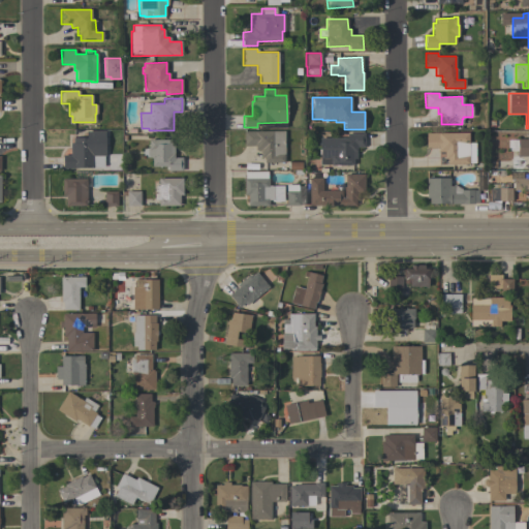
[(104,131),(104,156),(92,156),(92,167),(62,168),(62,155),(70,155),(70,144),(72,144),(72,137),(86,137),(86,131),(104,131)]
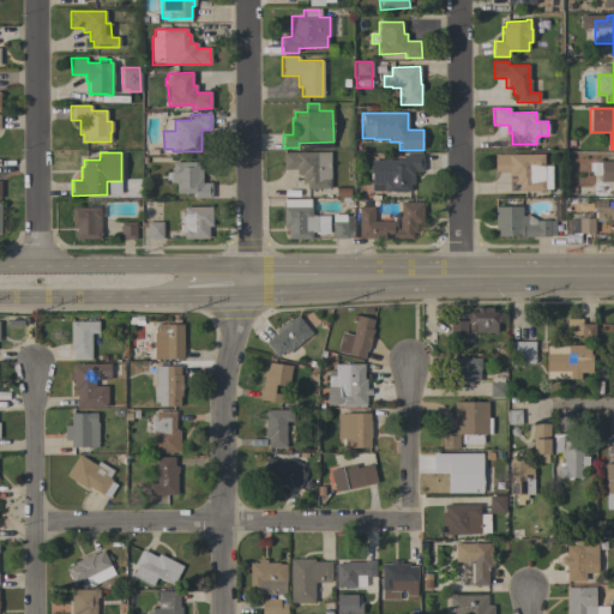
[(330,152),(330,181),(329,181),(330,188),(306,188),(306,182),(302,182),(302,174),(295,174),(295,169),(283,169),(283,152),(330,152)]
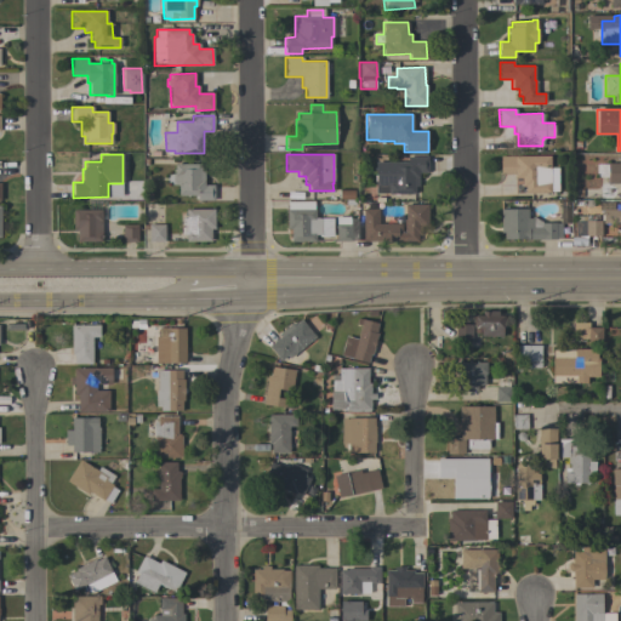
[(427,157),(428,172),(417,172),(419,187),(415,187),(415,193),(388,194),(388,193),(375,193),(375,163),(406,161),(406,157),(427,157)]
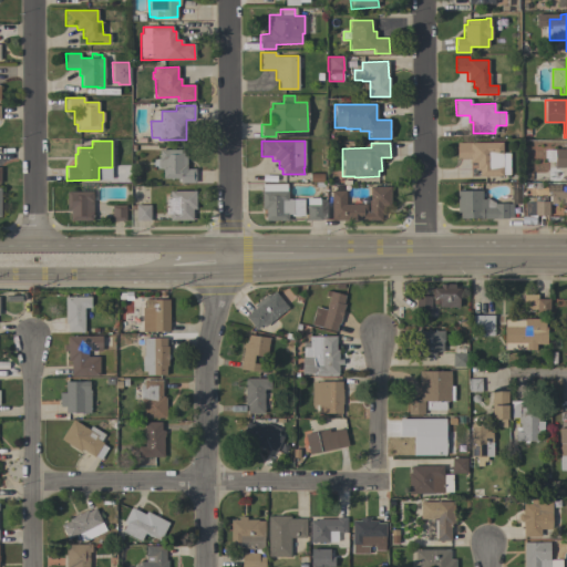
[(502,143),(502,154),(509,154),(509,175),(502,175),(502,176),(478,176),(478,171),(475,171),(475,163),(470,163),(470,158),(456,158),(456,143),(502,143)]
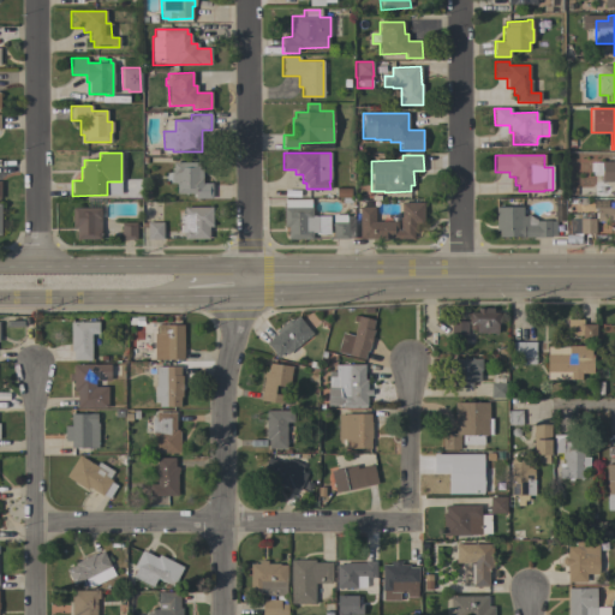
[(614,181),(601,181),(601,162),(611,162),(611,155),(614,155),(614,181)]
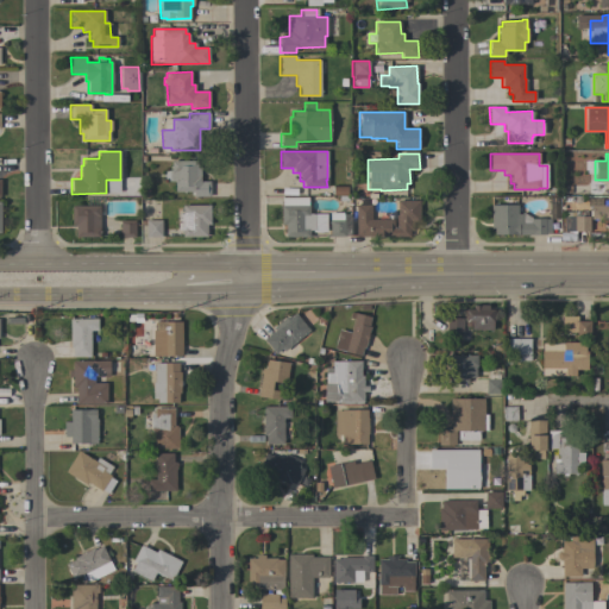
[(196,161),(196,168),(200,168),(200,181),(209,181),(209,196),(193,196),(193,192),(174,193),(174,182),(169,182),(169,170),(170,170),(170,161),(196,161)]
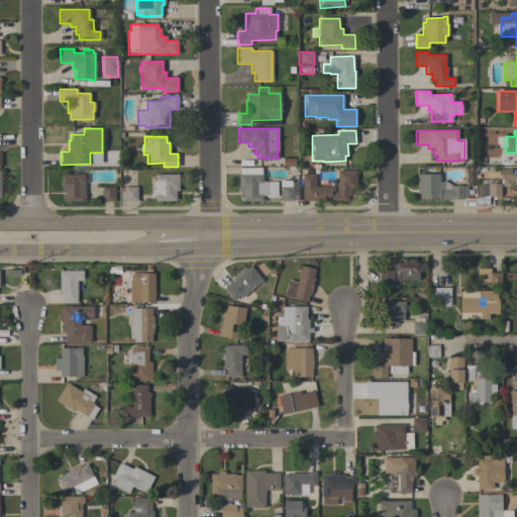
[(281,167),(281,158),(294,158),(294,166),(281,167)]
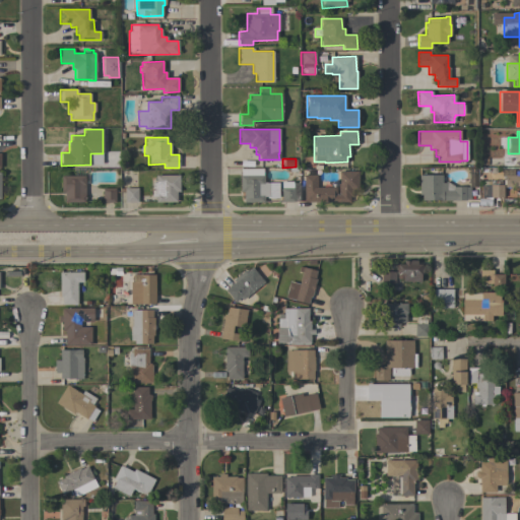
[(278,183),(278,198),(266,198),(266,197),(263,197),(263,202),(243,202),(243,192),(240,192),(240,176),(241,176),(241,169),(262,169),(262,175),(263,175),(264,183),(278,183)]
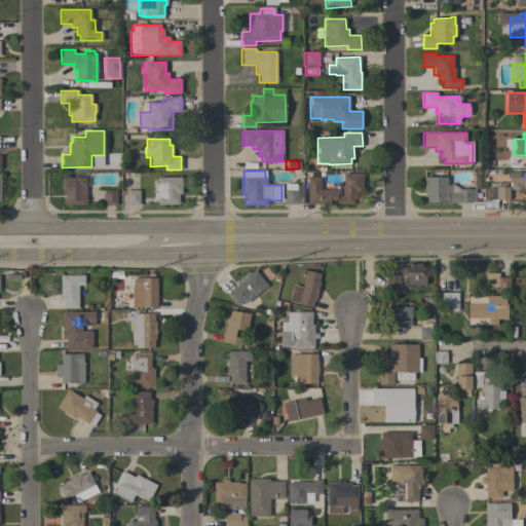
[(362,173),(362,191),(357,192),(357,198),(353,199),(353,203),(307,204),(307,177),(321,177),(321,189),(340,189),(340,196),(341,196),(341,185),(342,185),(342,174),(362,173)]
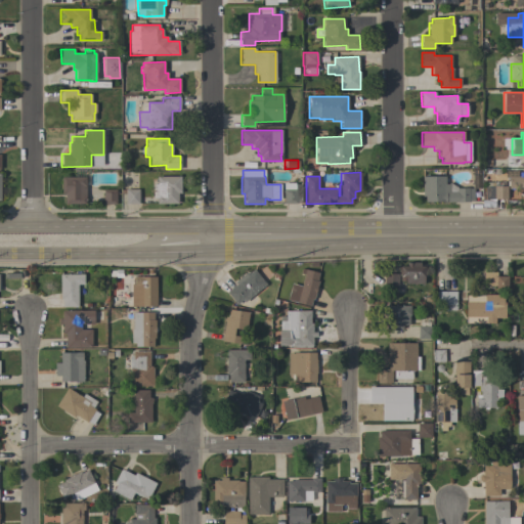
[(518,177),(518,172),(523,172),(523,199),(522,200),(522,188),(508,189),(508,177),(518,177)]
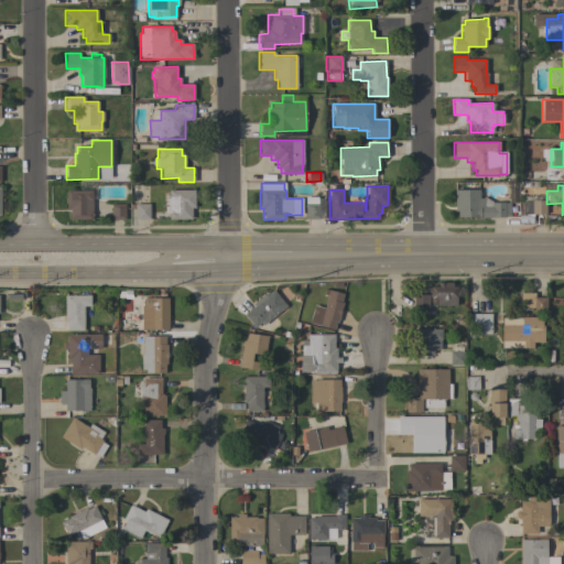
[(194,190),(194,208),(191,208),(191,219),(169,219),(169,214),(164,214),(164,198),(169,198),(169,191),(194,190)]
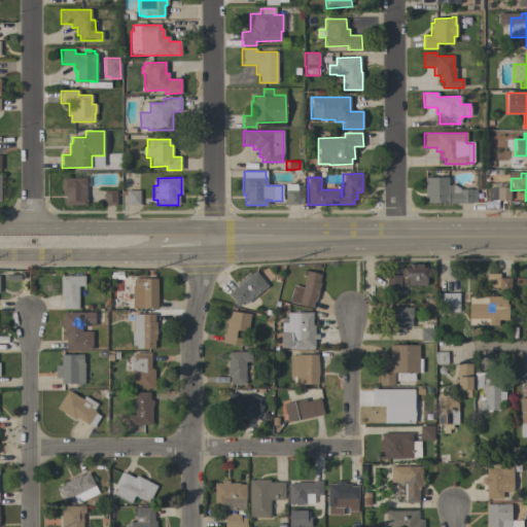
[(86,205),(65,206),(65,195),(62,195),(62,178),(85,178),(86,205)]
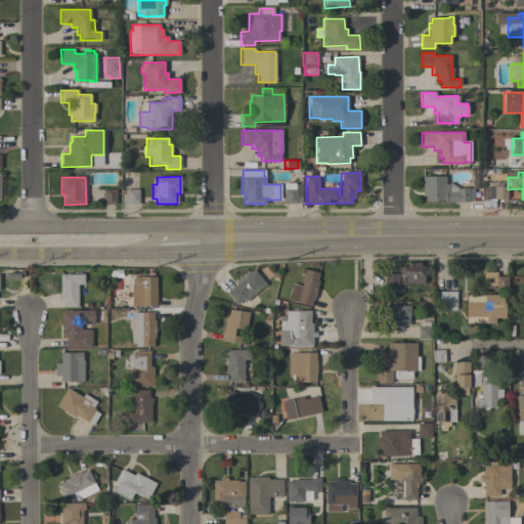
[(474,188),(473,202),(469,202),(469,203),(425,202),(425,197),(422,197),(422,177),(444,177),(444,184),(448,184),(449,183),(457,187),(457,188),(474,188)]
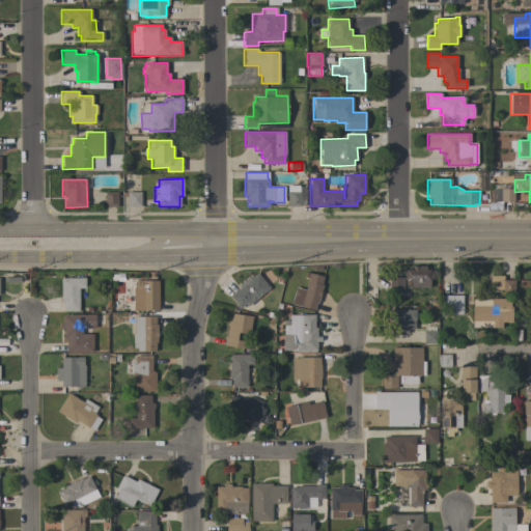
[(305,205),(300,205),(300,206),(284,206),(284,204),(287,204),(287,185),(299,185),(299,187),(305,187),(305,205)]
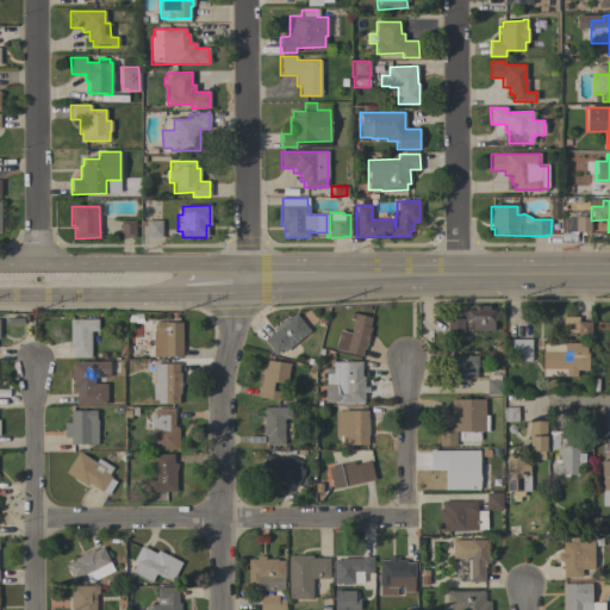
[(590,232),(567,232),(566,217),(568,217),(568,213),(571,213),(571,212),(583,212),(583,217),(589,217),(590,232)]
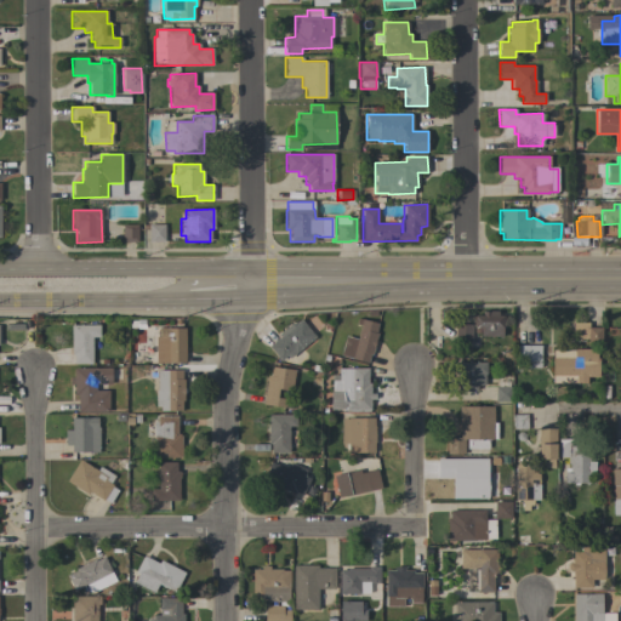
[(121,224),(137,224),(137,241),(121,241),(121,224)]
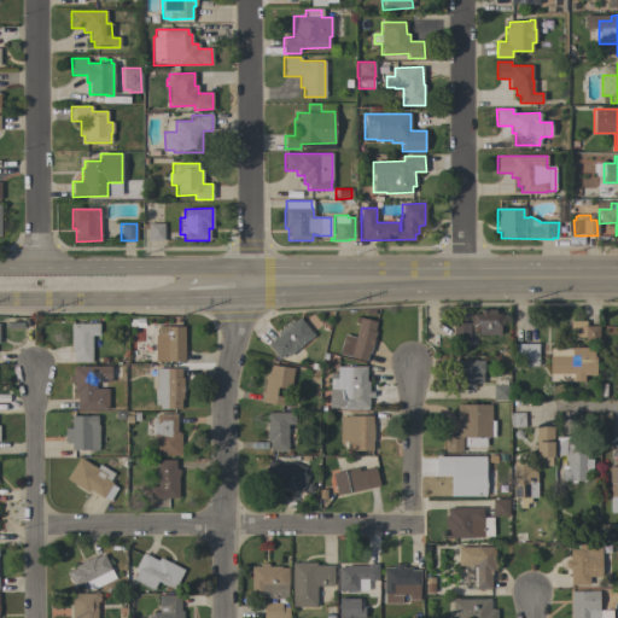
[(147,223),(163,223),(163,240),(147,240),(147,223)]
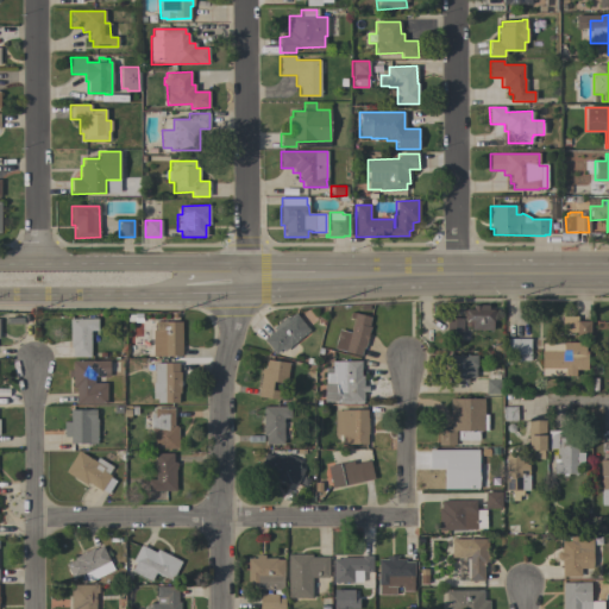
[(472,309),(472,305),(488,305),(488,309),(494,309),(494,322),(493,321),(493,330),(471,330),(471,324),(464,324),(465,316),(462,316),(463,312),(465,312),(465,308),(472,309)]
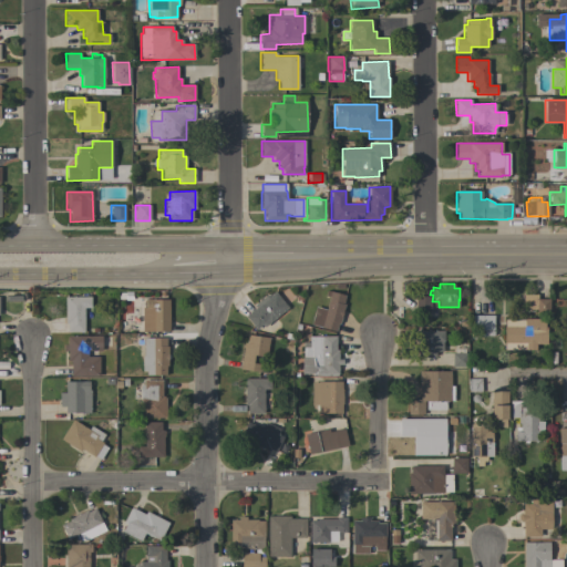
[(310,325),(315,307),(326,309),(329,297),(325,296),(326,290),(344,295),(342,303),(344,305),(339,323),(338,323),(336,331),(310,325)]
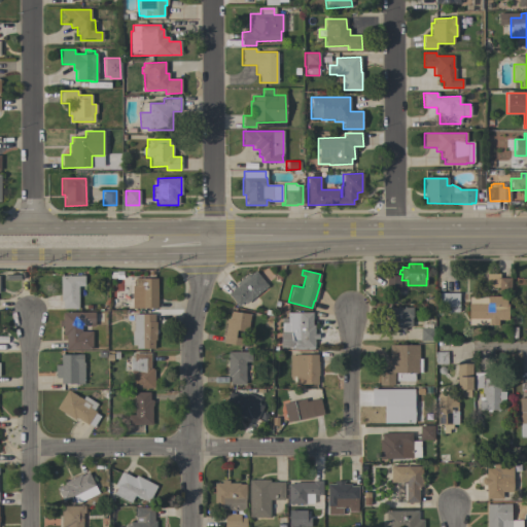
[(238,285),(236,283),(246,275),(248,277),(255,271),(267,286),(245,303),(244,301),(238,306),(227,293),(238,285)]
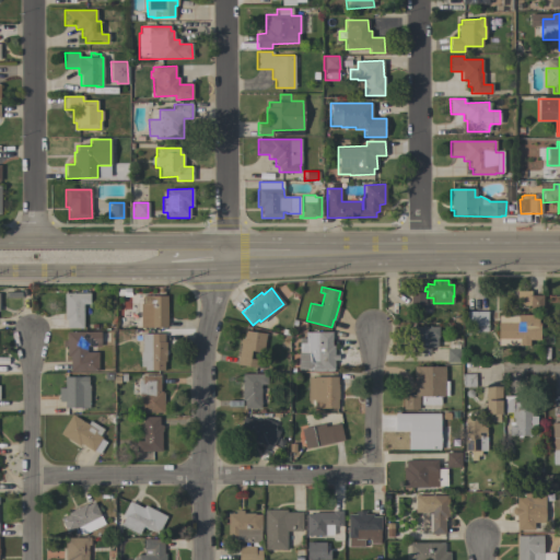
[(543,308),(529,308),(529,305),(516,305),(516,291),(531,291),(531,295),(541,295),(543,308)]
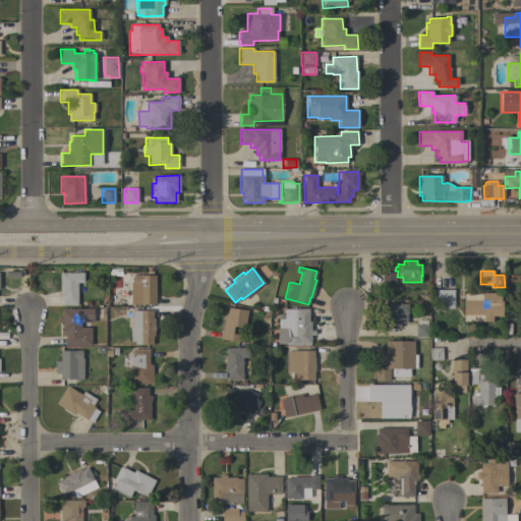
[(395,286),(394,286),(394,292),(381,292),(382,272),(396,272),(395,286)]
